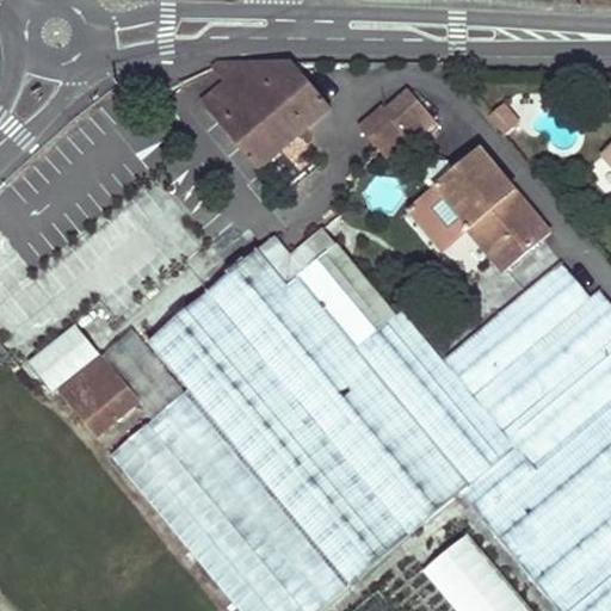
[(331,107),(292,62),(209,62),(226,82),(203,103),(259,170),(331,107)]
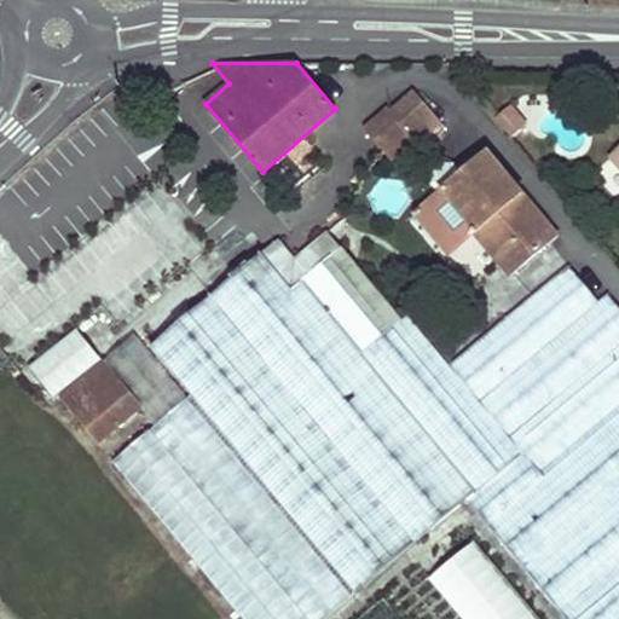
[(431,109),(412,90),(389,111),(408,133),(431,109)]
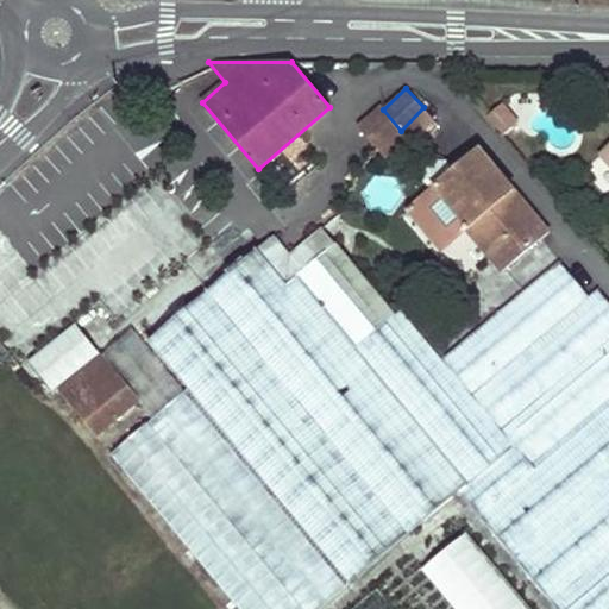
[(503,105),(489,117),(506,136),(520,124),(503,105)]
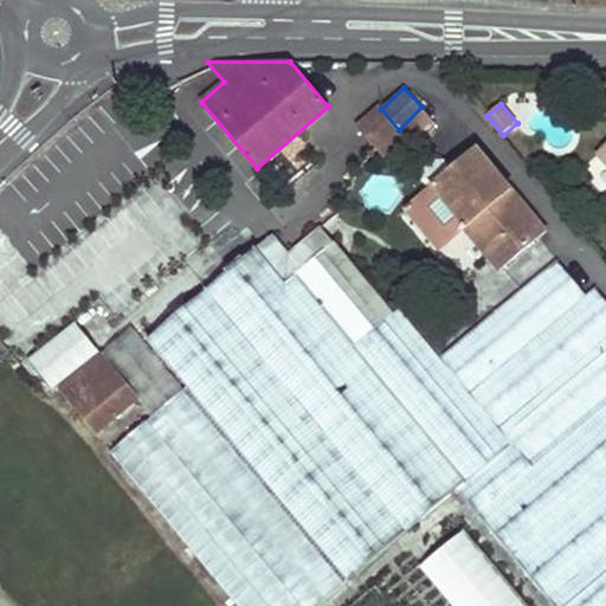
[(381,109),(378,105),(355,124),(376,150),(399,130),(381,109)]
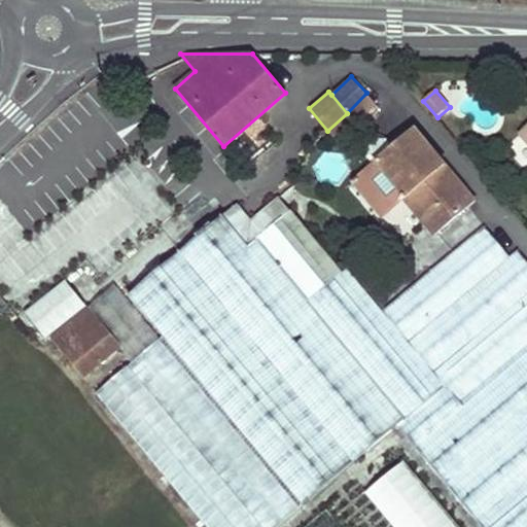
[(370,97),(366,93),(347,113),(348,114),(370,97)]
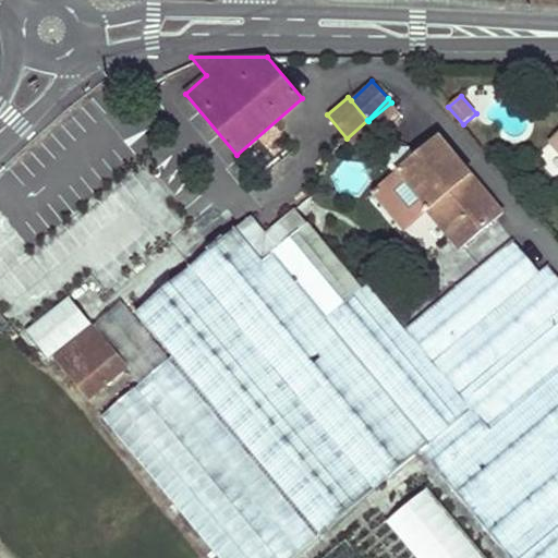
[(399,112),(391,102),(368,121),(376,131),(399,112)]
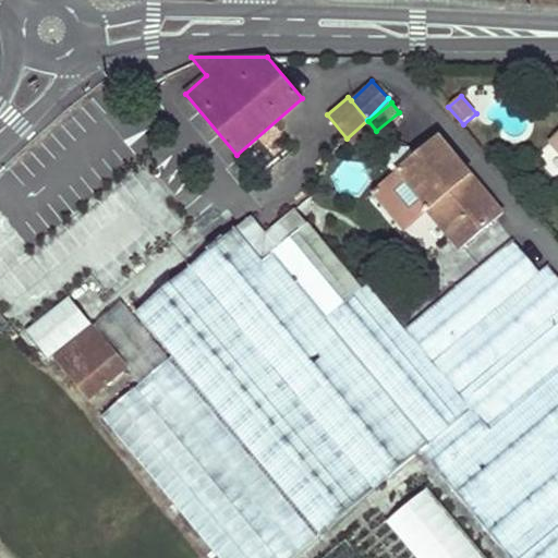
[(504,213),(440,138),(384,186),(414,222),(429,210),(439,203),(444,208),(440,211),(455,228),(448,233),(462,250),(504,213)]
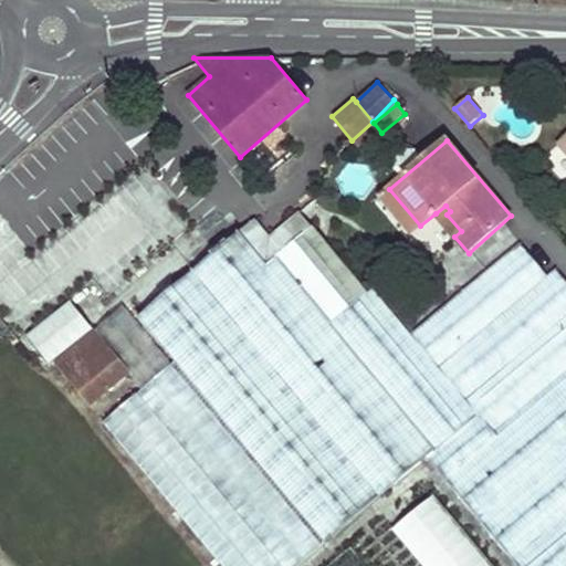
[(420,226),(389,189),(381,195),(413,232),(420,226)]
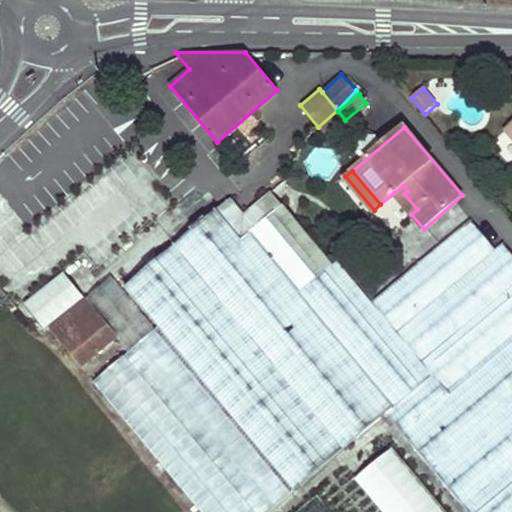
[(403,186),(394,193),(411,214),(417,209),(404,194),(407,191),(403,186)]
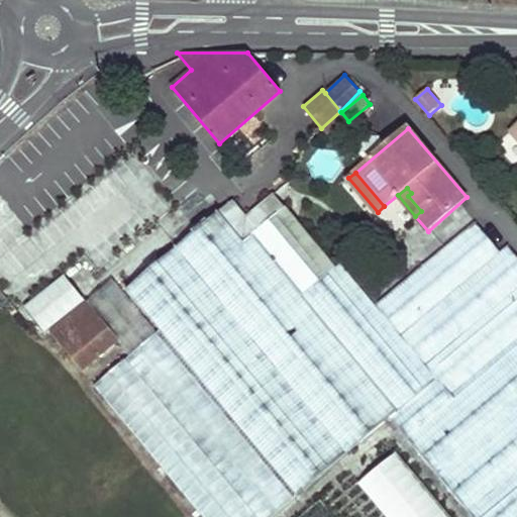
[(390,419),(400,410),(304,293),(254,233),(286,208),(275,195),(246,219),(233,203),(220,213),(390,419)]
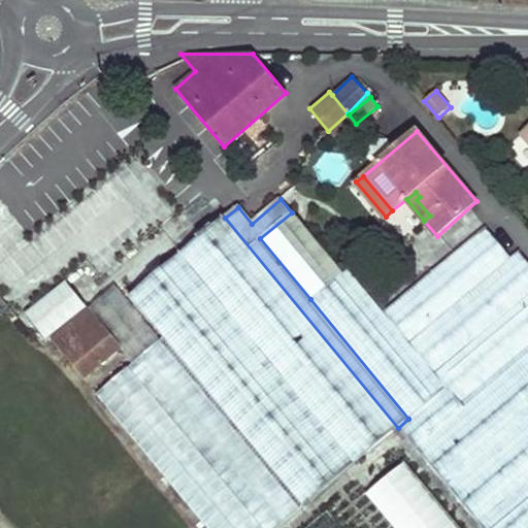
[(343,272),(292,212),(260,238),(310,299),(343,272)]
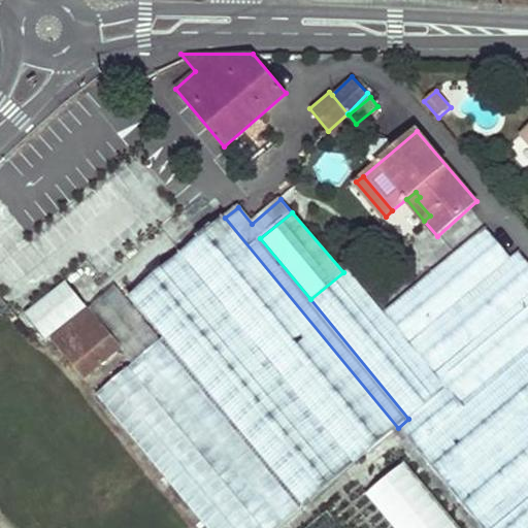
[(398,428),(225,218),(126,299),(302,508),(398,428)]
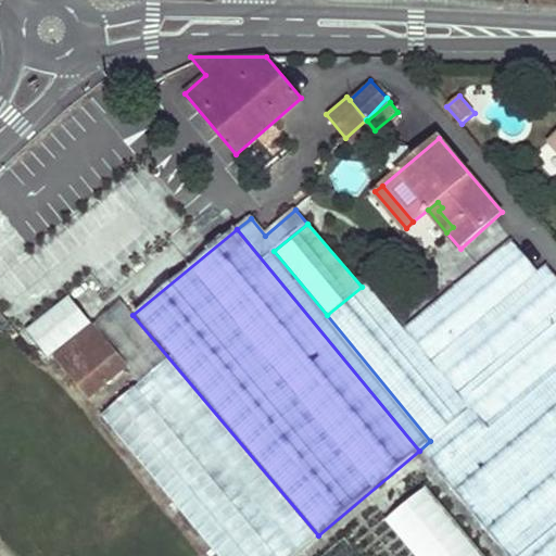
[(405,328),(367,282),(362,287),(327,315),(430,441),(471,407),(485,425),(555,365),(555,278),(545,265),(538,272),(512,239),(405,328)]
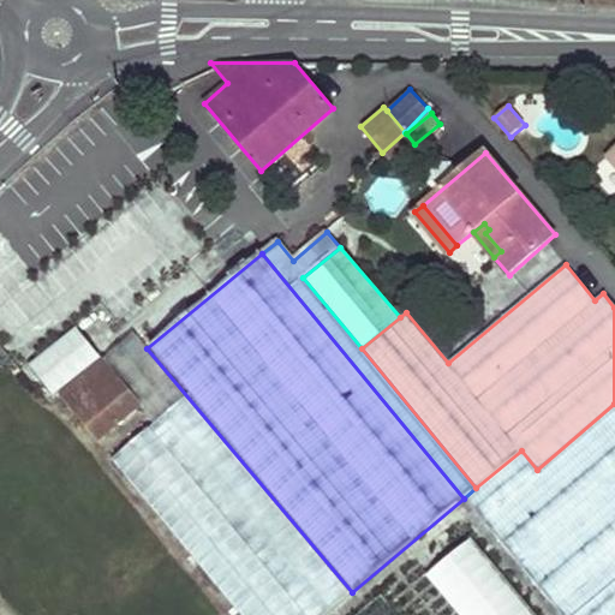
[(242,614),(326,614),(352,592),(147,348),(137,336),(103,363),(139,406),(155,425),(109,461),(242,614)]
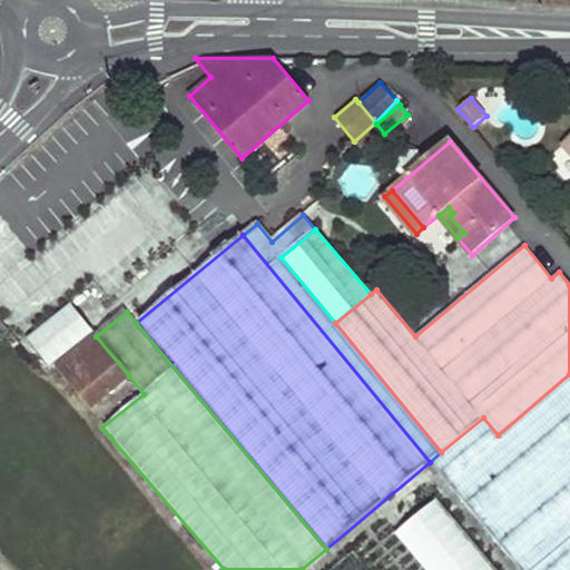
[(129,376),(96,336),(60,366),(91,406),(129,376)]
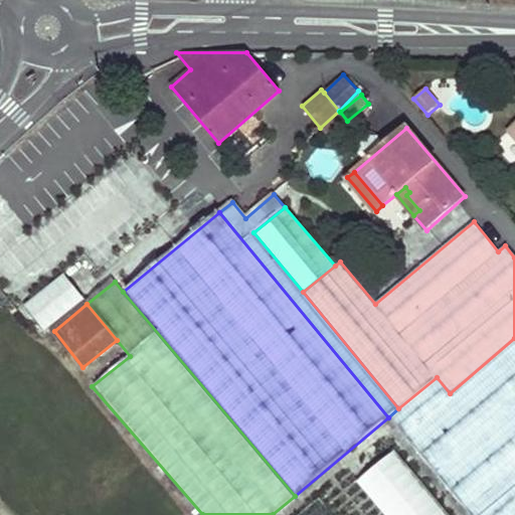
[(514,514),(514,338),(450,393),(437,377),(398,408),(388,417),(468,514),(514,514)]
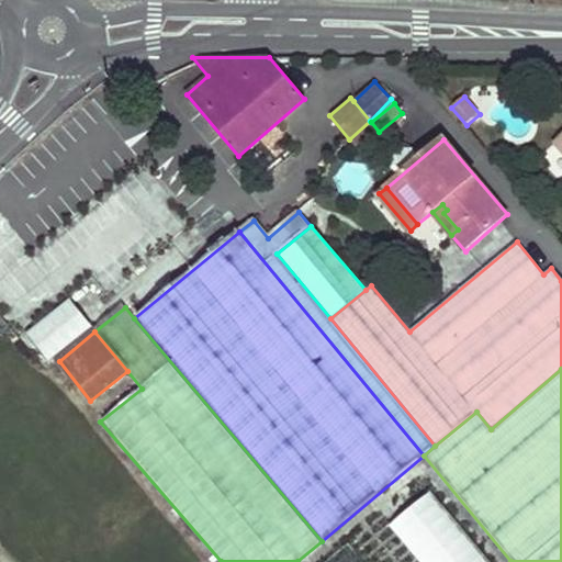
[(493,561),(472,535),(468,537),(428,486),(388,518),(422,561),(493,561)]
